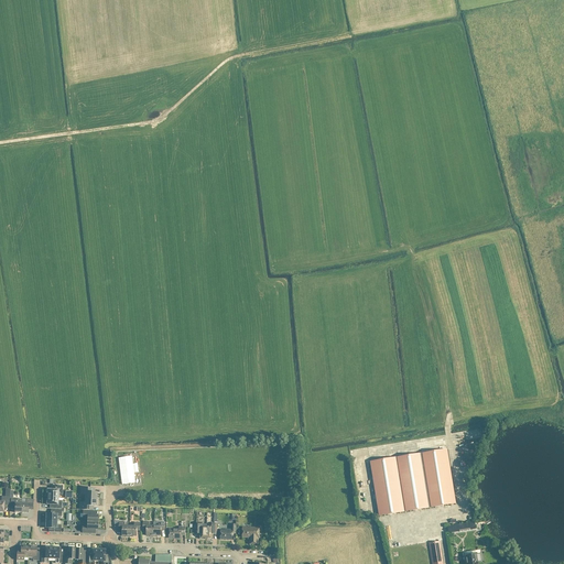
[(354,448),(354,458),(360,458),(360,454),(368,454),(368,447),(354,448)]
